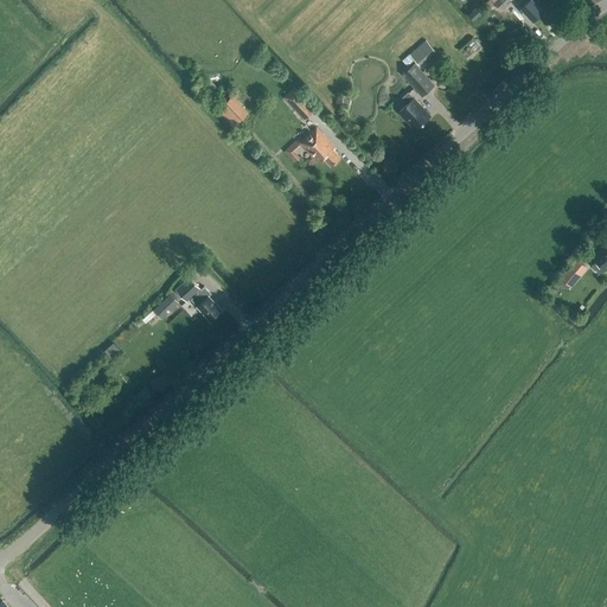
[(496,0),(493,4),(502,12),(508,6),(506,5),(511,0),(496,0)]
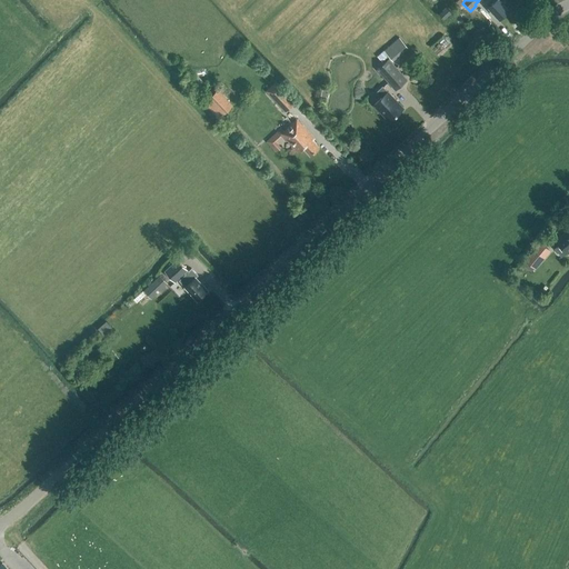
[(481,0),(488,7),(499,19),(508,10),(499,0),(481,0)]
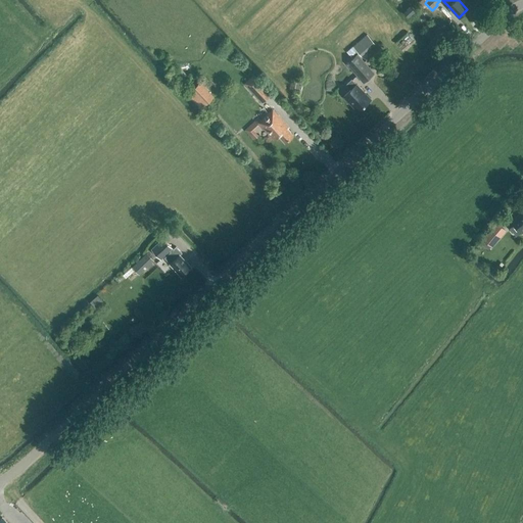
[(408,17),(416,10),(412,6),(405,13),(408,17)]
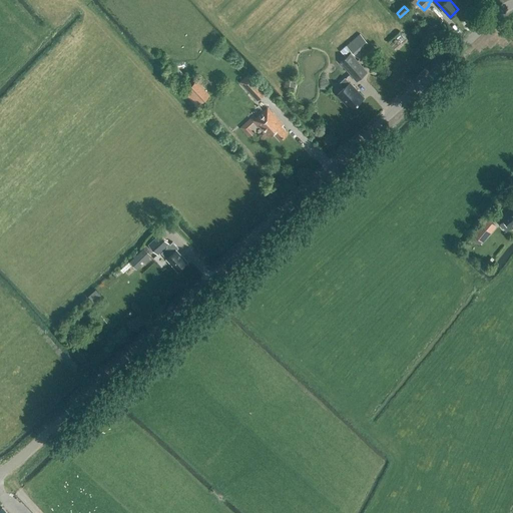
[(355,55),(369,42),(360,33),(341,50),(345,55),(351,50),(355,55)]
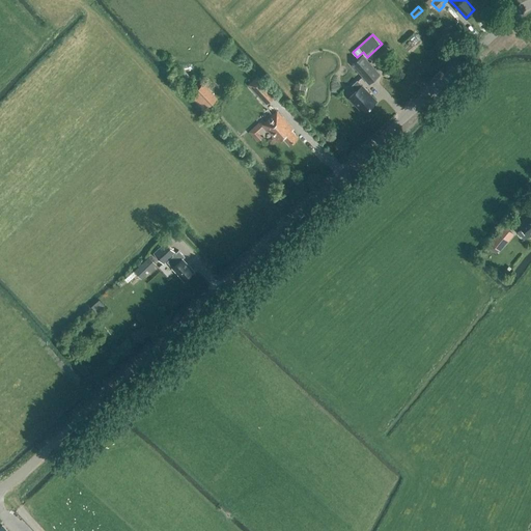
[(369,84),(380,74),(362,55),(352,65),(369,84)]
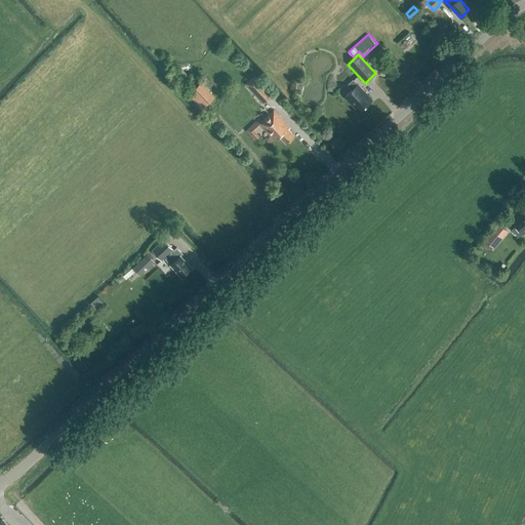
[(190,77),(180,68),(172,75),(182,84),(190,77)]
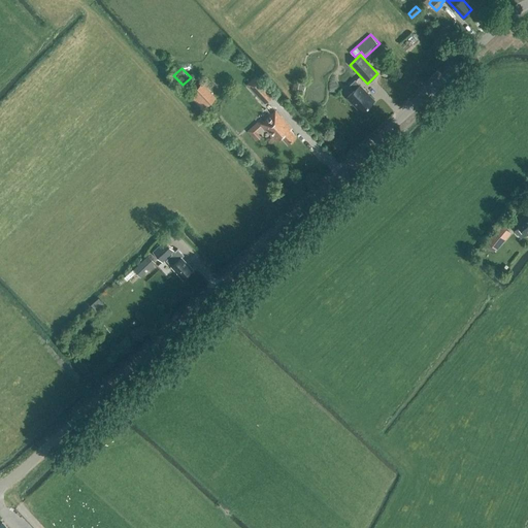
[(264,103),(273,95),(256,76),(246,85),(264,103)]
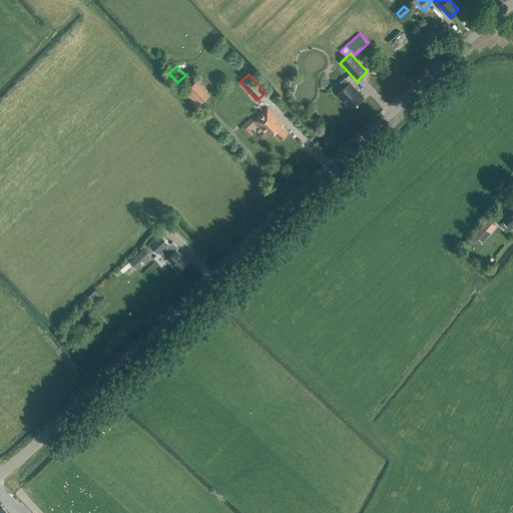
[(350,83),(345,78),(340,83),(344,88),(337,95),(351,110),(357,104),(359,103),(358,103),(364,97),(350,82),(350,83)]
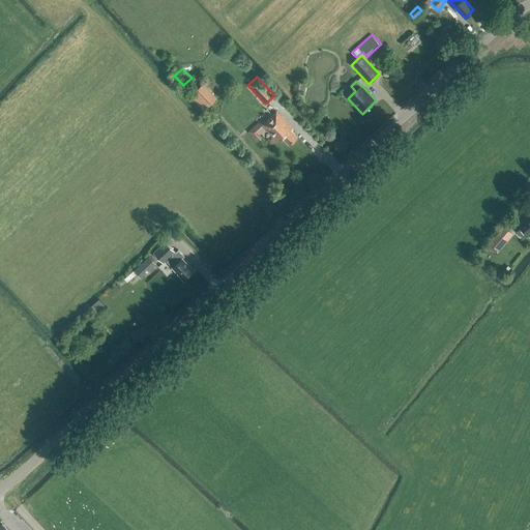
[(205,104),(213,96),(203,85),(195,92),(205,104)]
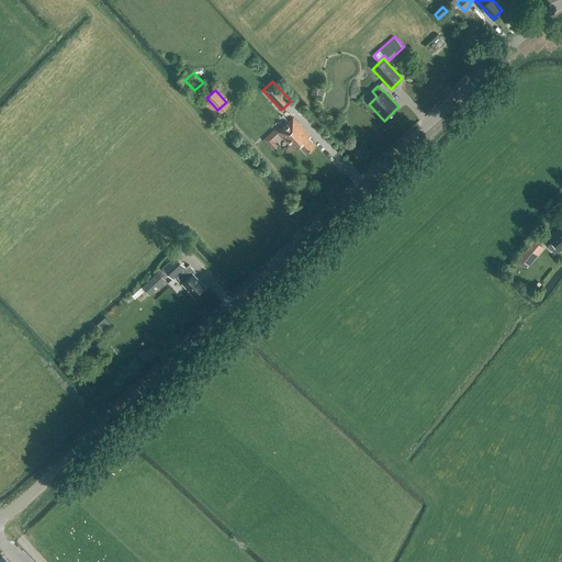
[(306,154),(315,145),(308,138),(308,137),(293,120),(279,132),(295,149),(300,146),(306,154)]
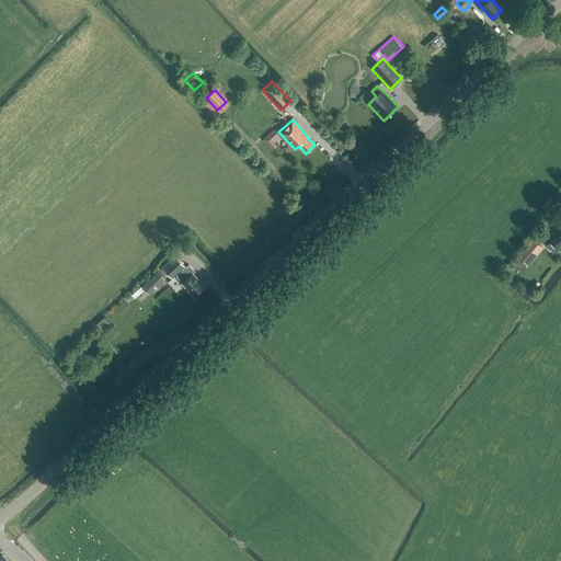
[(559,249),(560,247),(560,226),(557,229),(557,230),(548,237),(559,249)]
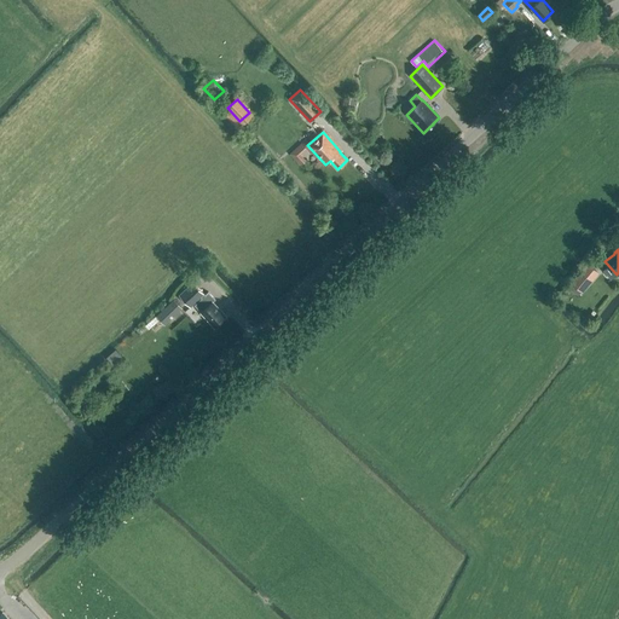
[(583,294),(600,273),(588,264),(571,284),(583,294)]
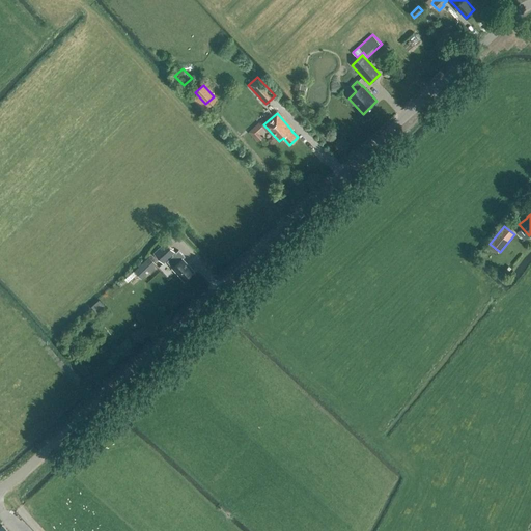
[(171,245),(180,235),(174,228),(165,238),(171,245)]
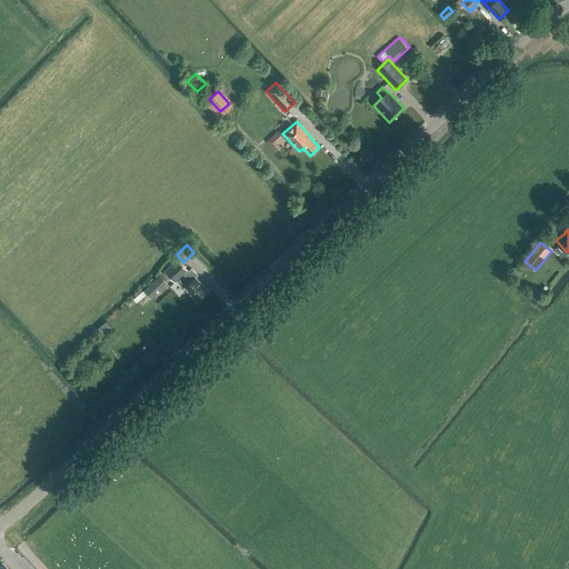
[(188,271),(178,259),(165,271),(175,282),(185,273),(186,275),(179,280),(197,300),(208,290),(196,278),(198,276),(191,268),(188,271)]
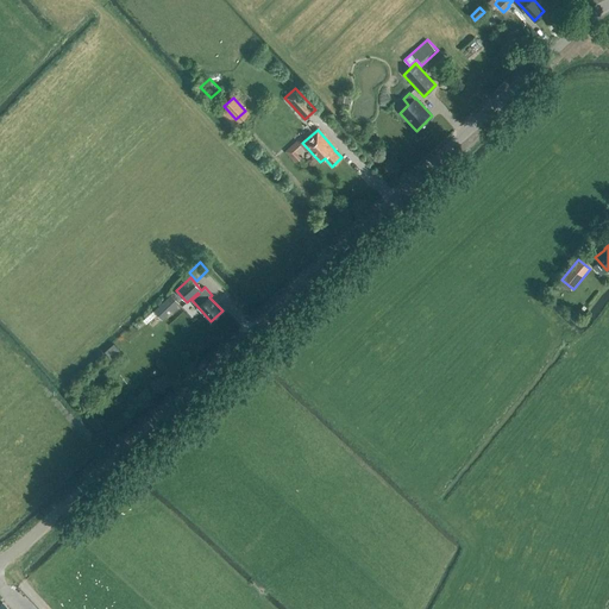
[(162,320),(180,303),(170,295),(154,311),(162,320)]
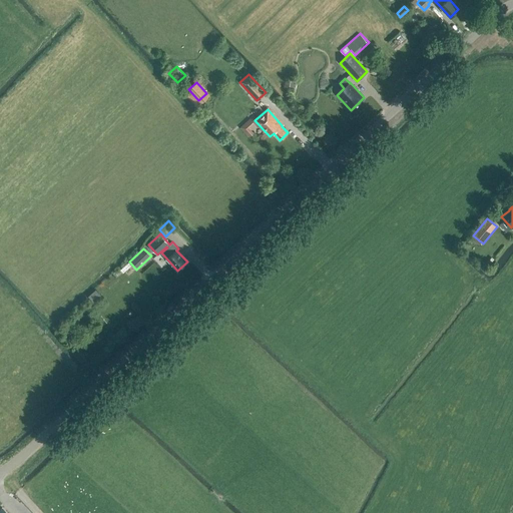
[(113,276),(104,283),(108,288),(117,281),(113,276)]
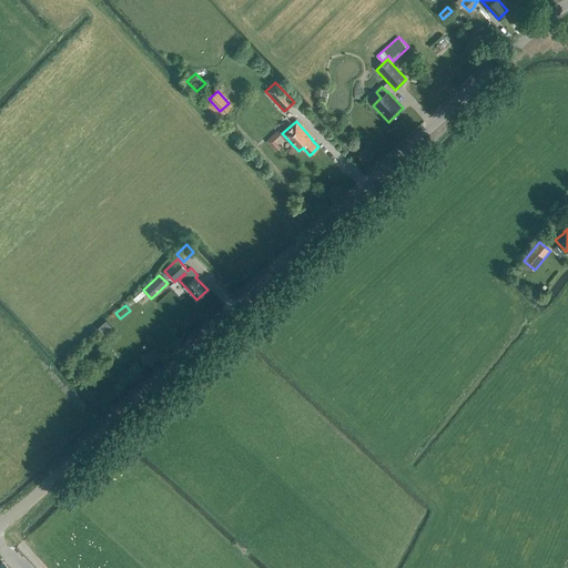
[(105,336),(113,328),(107,321),(98,328),(105,336)]
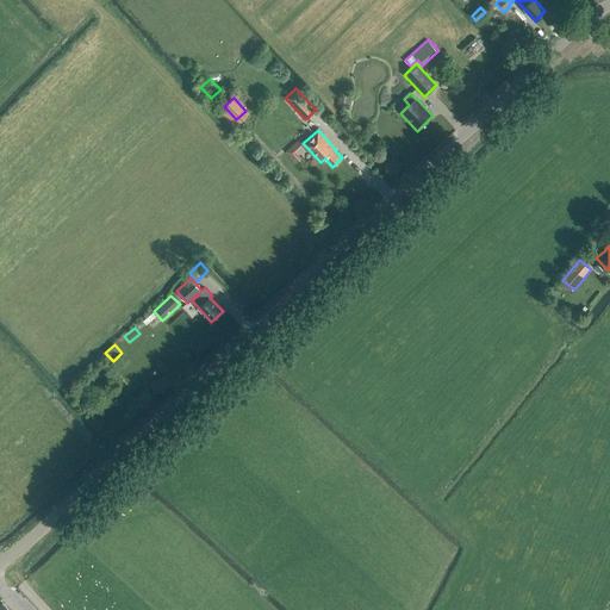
All buildings are outlined.
